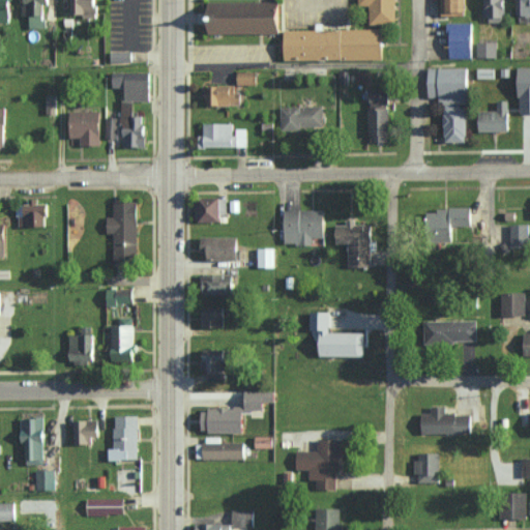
[(10,0),(0,0),(0,22),(10,22),(10,0)]
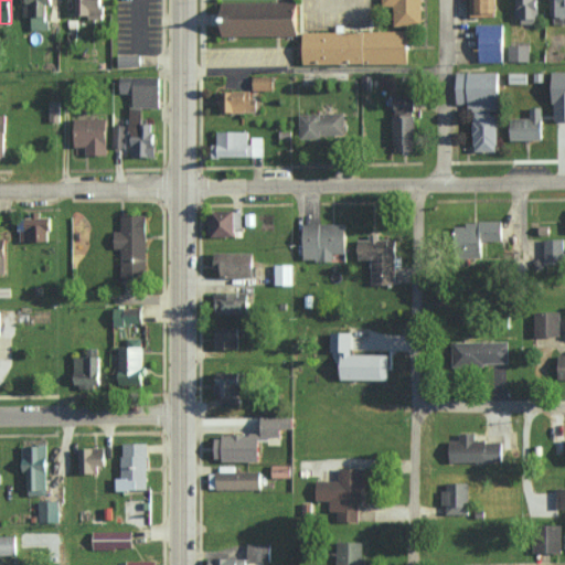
[(32,29),(50,29),(50,4),(53,4),(53,0),(25,0),(27,16),(32,17),(32,29)]
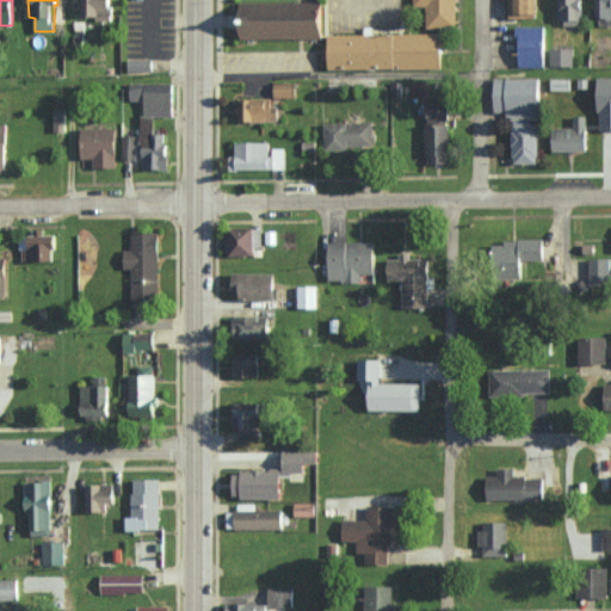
[(113,0),(82,0),(82,16),(94,16),(94,20),(113,20),(113,0)]
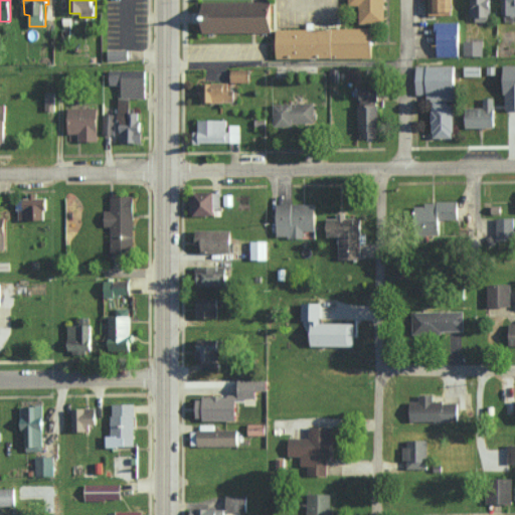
[(352,0),(352,6),(363,6),(363,23),(387,24),(387,0),(352,0)]
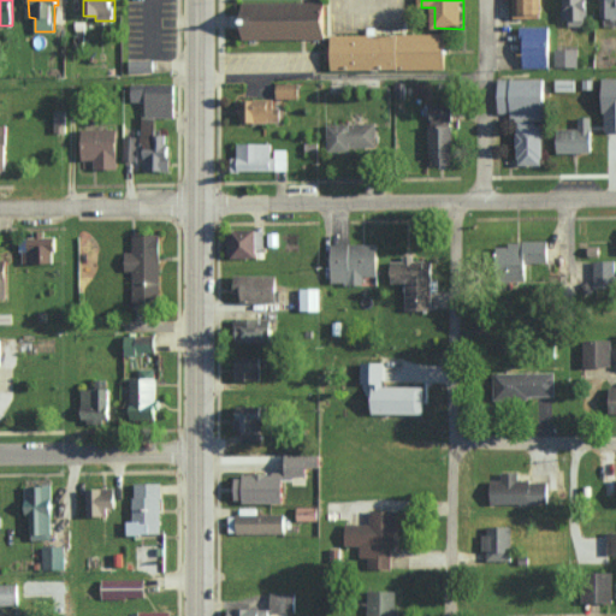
[(542,0),(511,0),(513,18),(543,17),(542,0)]
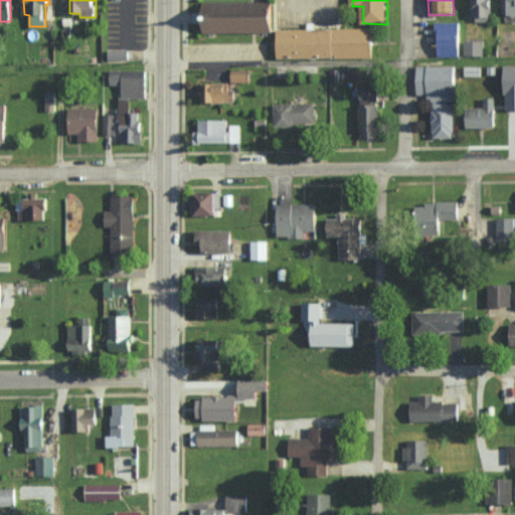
[(470,0),(470,19),(490,20),(490,0),(470,0)]
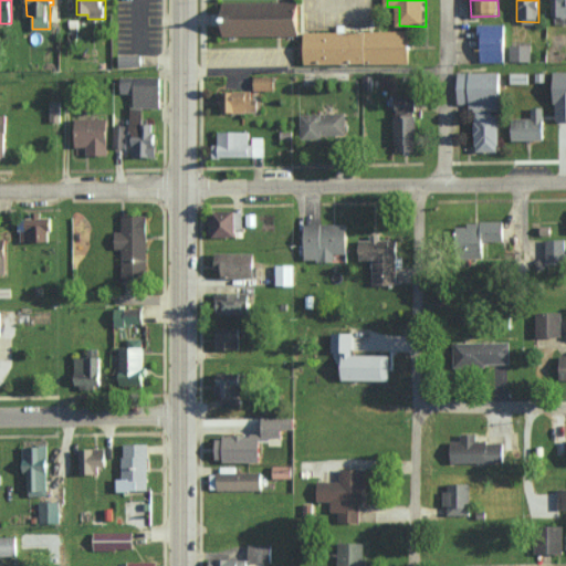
[(565,0),(551,0),(552,23),(565,23),(565,0)]
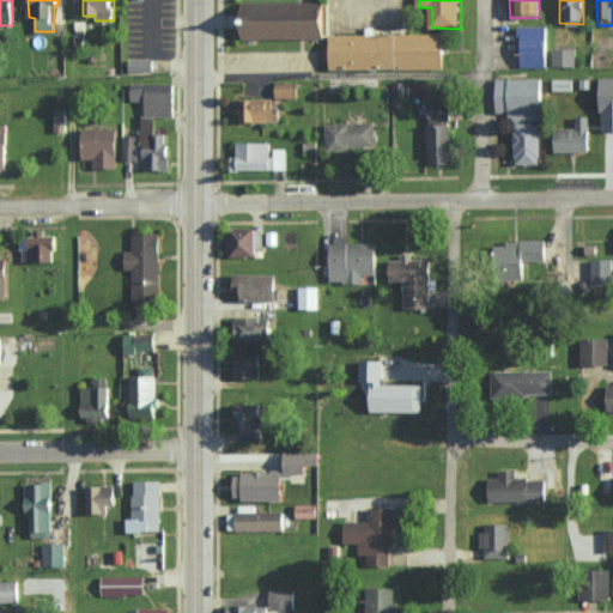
[(243,4),(243,41),(326,40),(326,2),(243,4)]
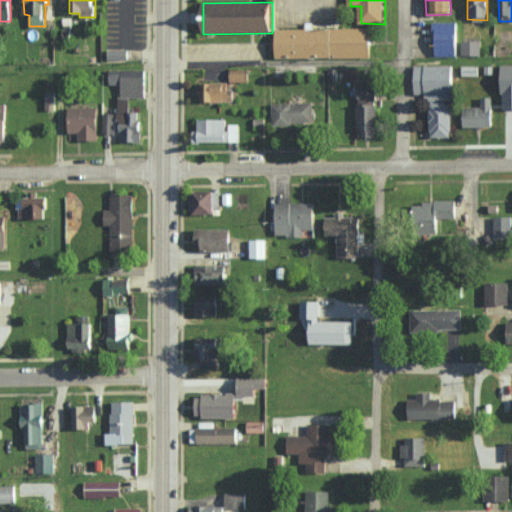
[(457,22),(434,22),(434,56),(457,56),(457,22)]
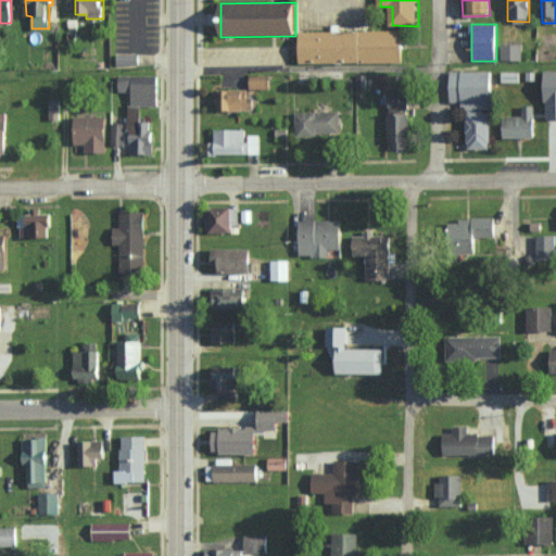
[(299,32),(299,63),(405,62),(404,30),(299,32)]
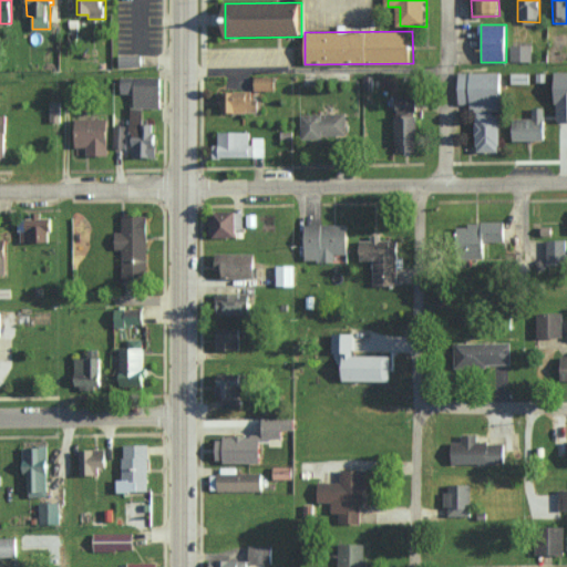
[(533,45),(511,44),(511,61),(533,61),(533,45)]
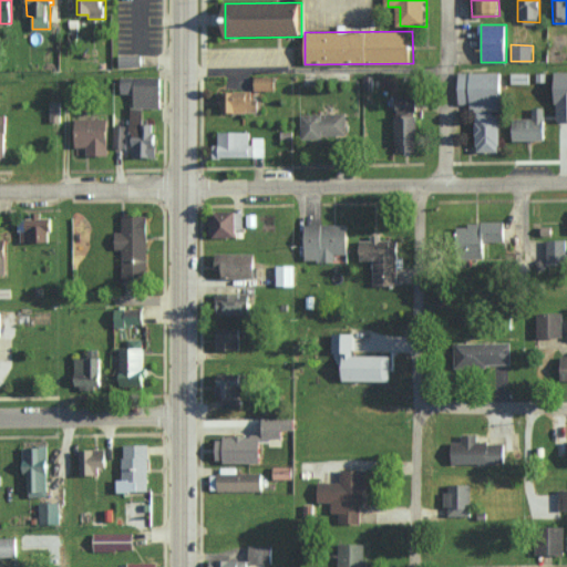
[(120,65),(142,64),(141,54),(120,55),(120,65)]
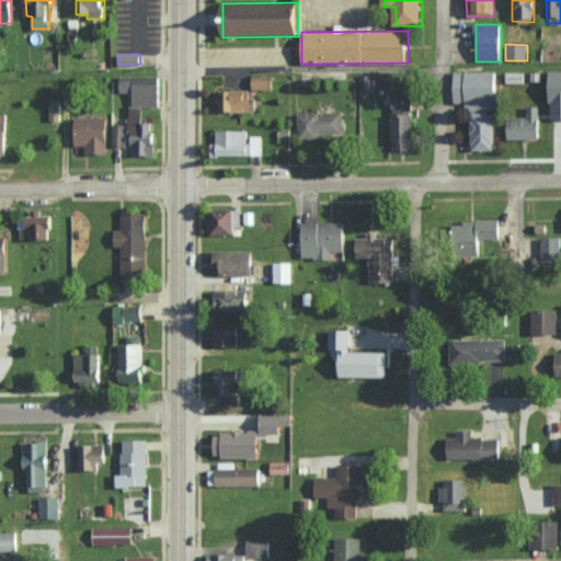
[(550,119),(560,118),(560,70),(549,71),(550,119)]
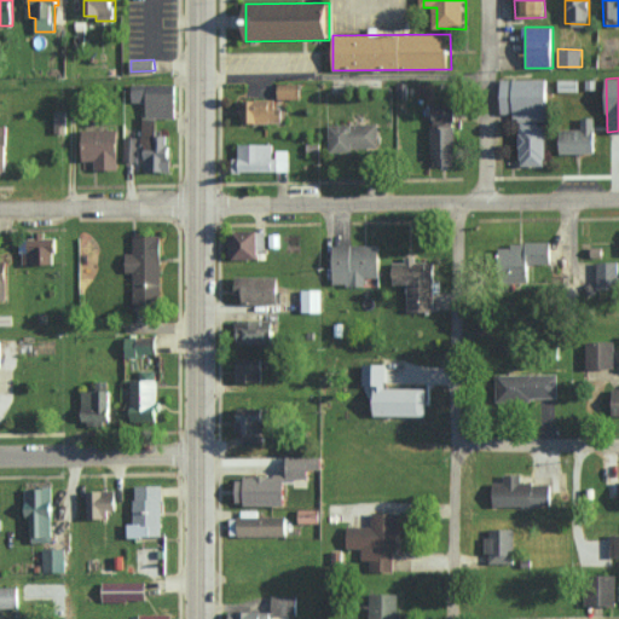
[(548,79),(502,79),(502,113),(513,113),(513,119),(520,119),(520,166),(547,166),(547,122),(548,122),(548,79)]
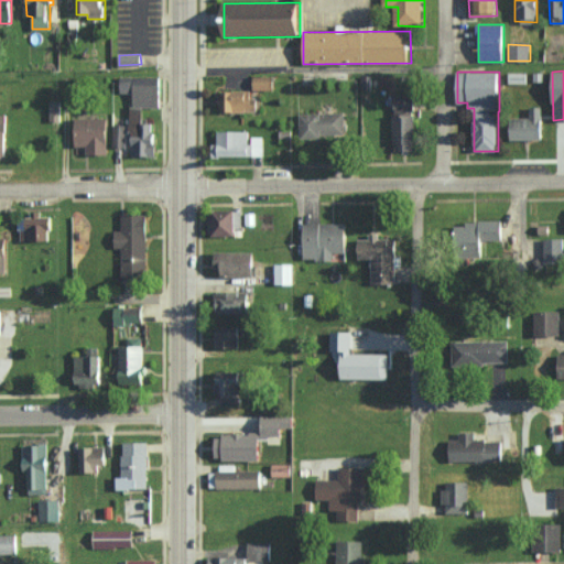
[(160,77),(120,76),(120,93),(130,93),(129,133),(131,133),(131,155),(154,155),(154,122),(141,122),(141,107),(160,107),(160,77)]
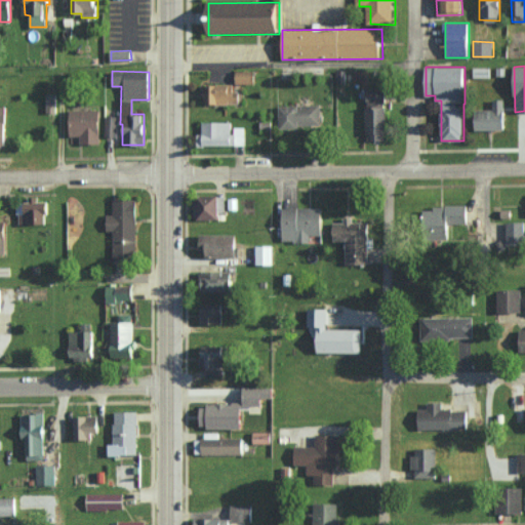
[(254,84),(255,71),(236,71),(236,84),(254,84)]
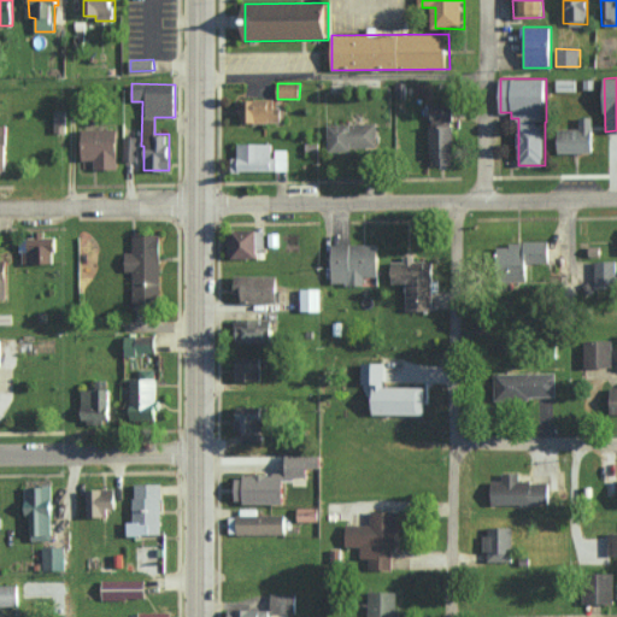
[(241,99),(241,122),(282,123),(282,107),(275,107),(275,100),(241,99)]
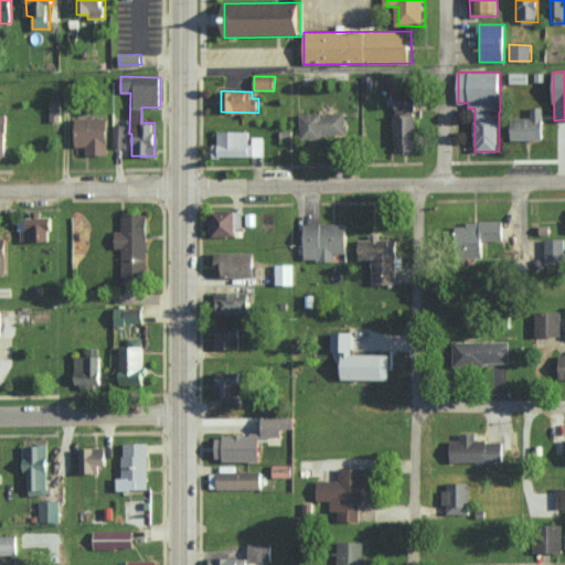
[(415,95),(395,95),(395,114),(416,114),(415,95)]
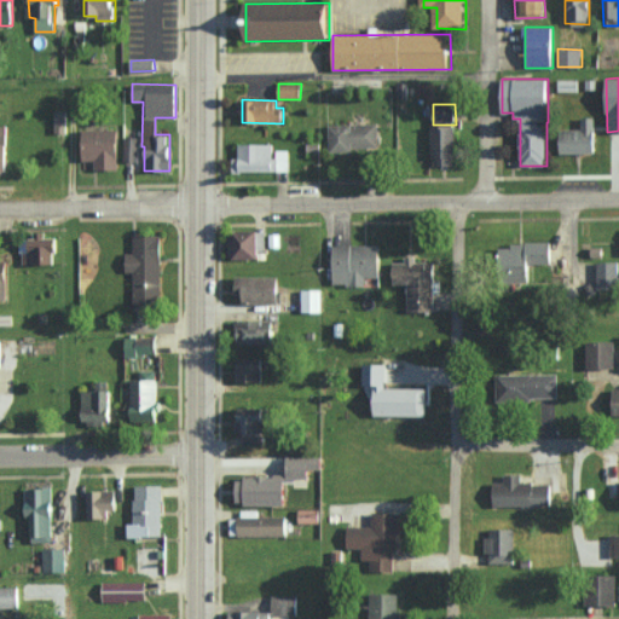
[(67,111),(55,110),(53,132),(67,133),(67,111)]
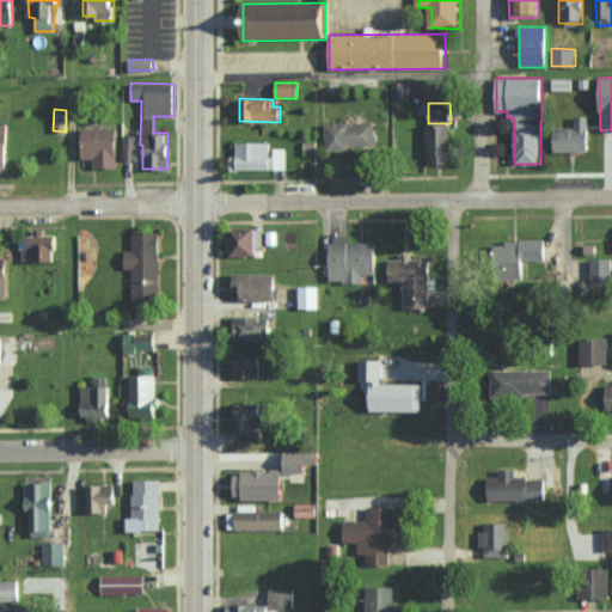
[(588,116),(574,116),(575,127),(554,128),(554,152),(588,152),(588,116)]
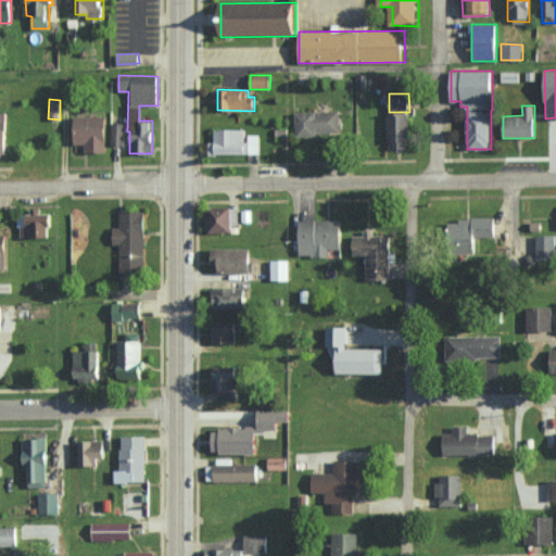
[(340,134),(340,110),(295,111),(297,135),(340,134)]
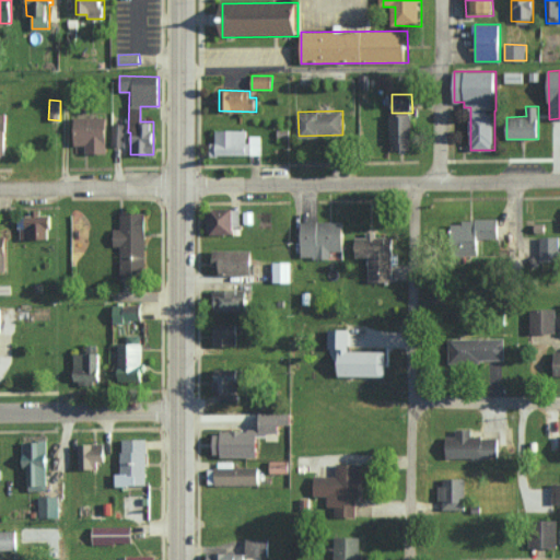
[(412,114),(391,114),(392,150),(412,149),(412,114)]
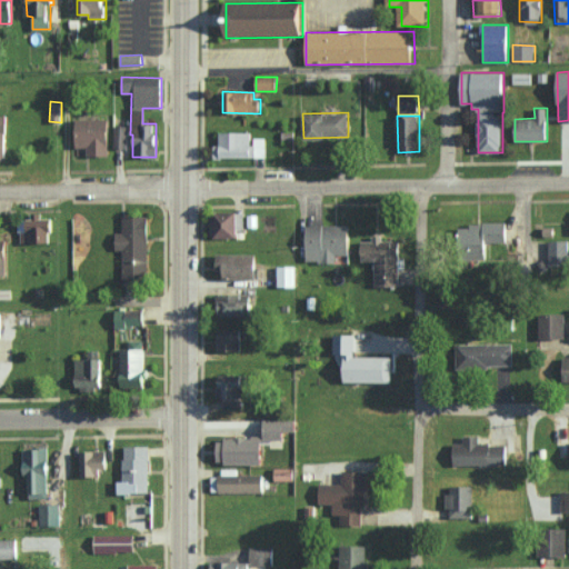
[(88,156),(109,156),(108,118),(76,119),(77,148),(88,148),(88,156)]
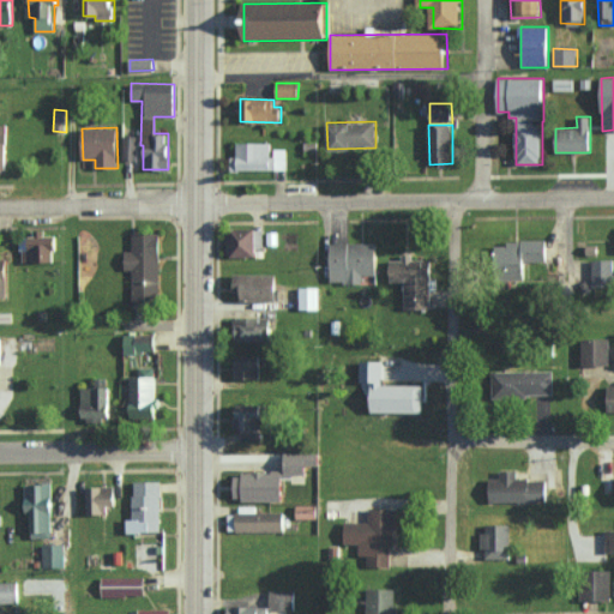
[(137,136),(122,136),(121,160),(137,161),(137,136)]
